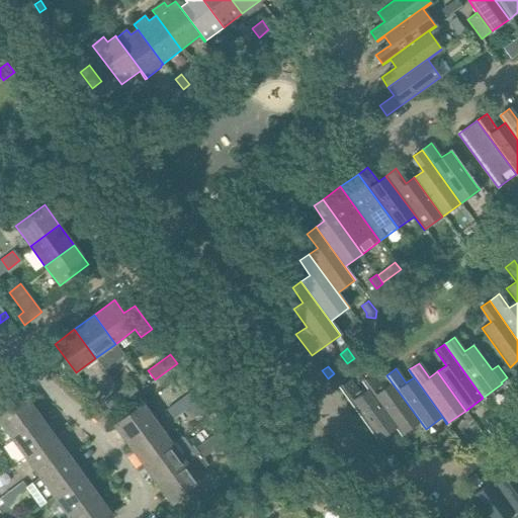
[(372,374),(363,380),(403,435),(419,423),(424,430),(426,429),(386,375),(385,375),(391,382),(383,389),(372,374)]
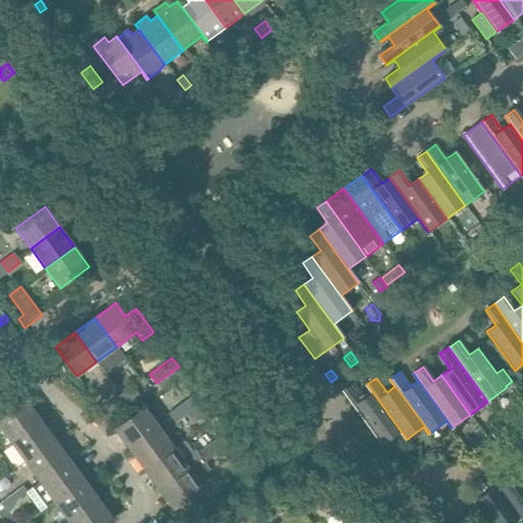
[(407,439),(367,384),(366,385),(372,392),(364,397),(353,383),(343,390),(382,444),(398,432),(405,440),(407,439)]
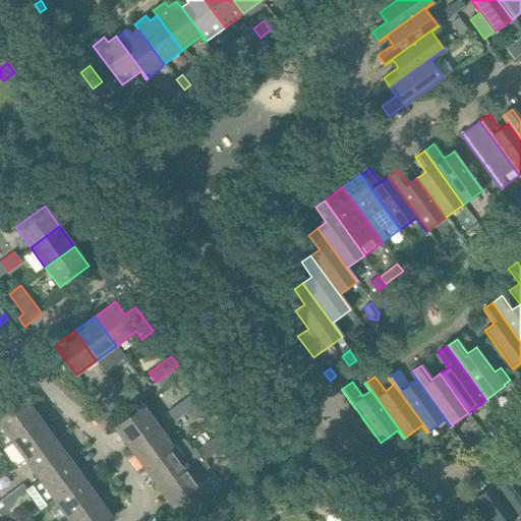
[(132,385),(120,393),(127,403),(139,394),(132,385)]
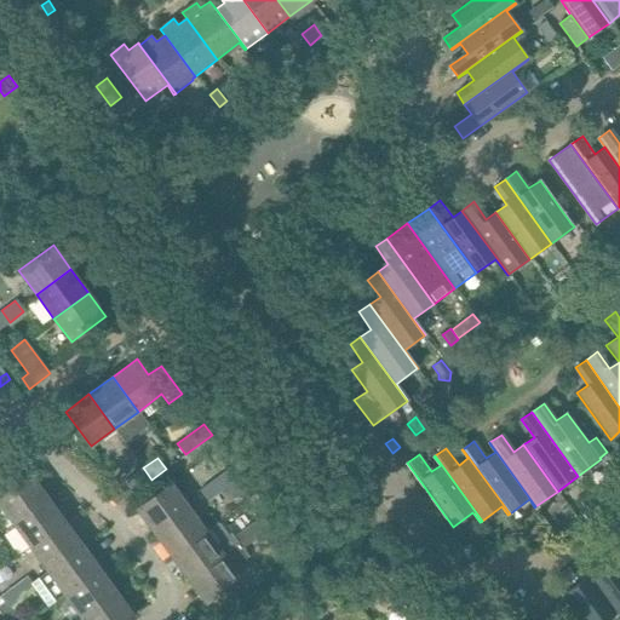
[(130,477),(138,489),(151,480),(143,468),(130,477)]
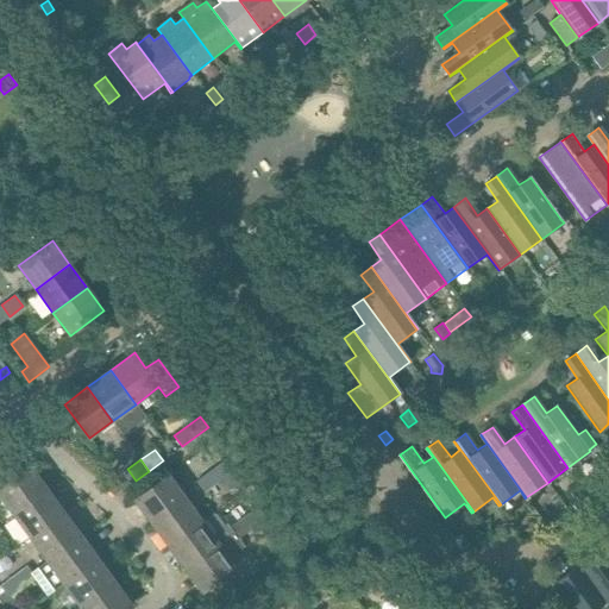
[(231,472),(224,462),(209,471),(218,483),(231,472)]
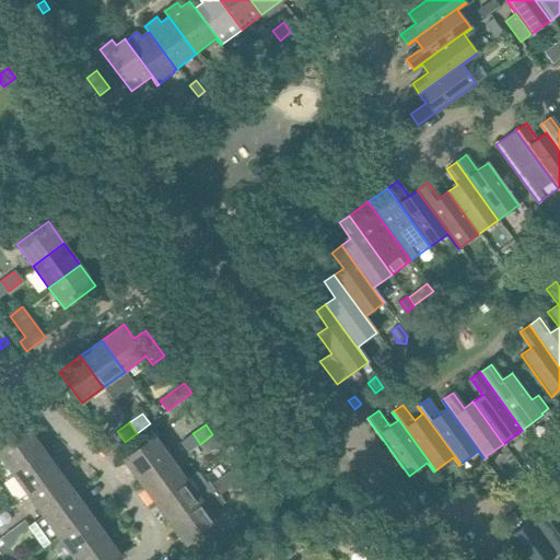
[(0,456),(12,473),(43,450),(27,429),(0,447),(0,456)]
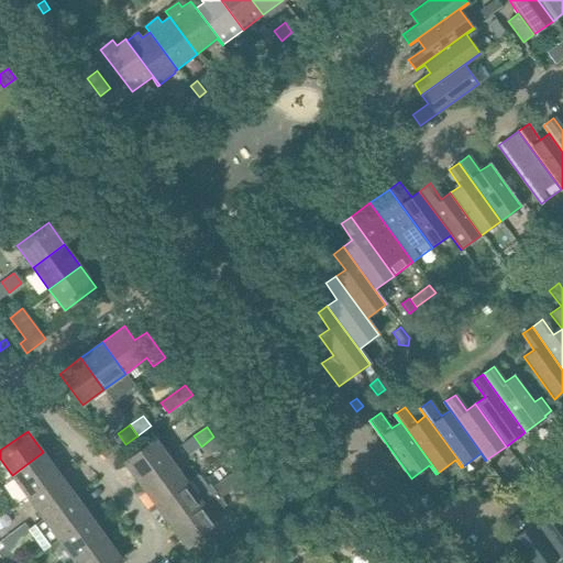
[(189,455),(201,446),(194,435),(181,444),(189,455)]
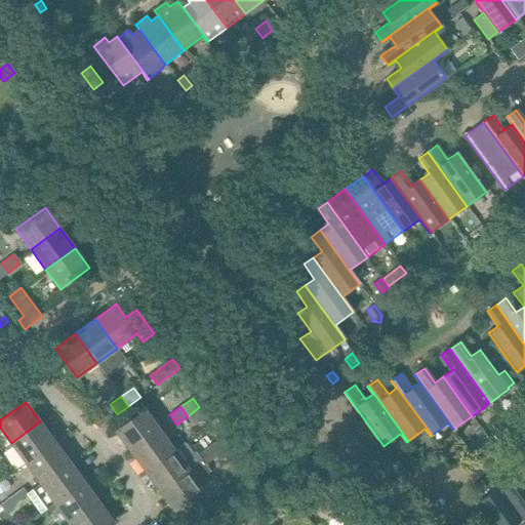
[(115,431),(130,450),(159,430),(144,409),(115,431)]
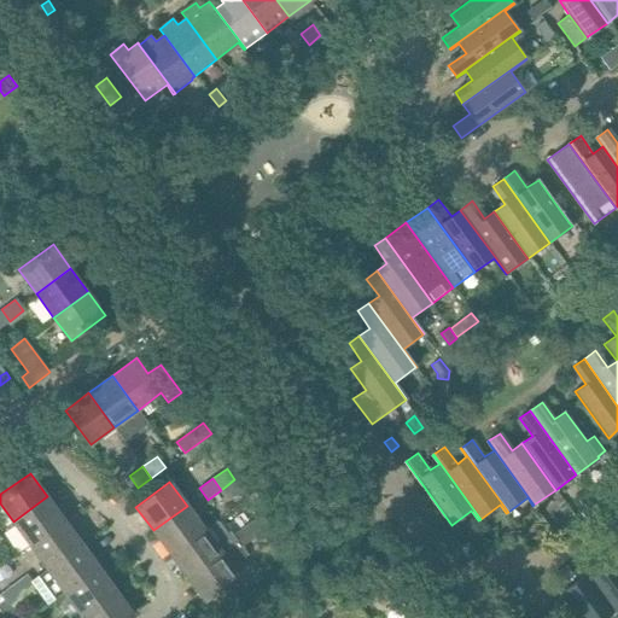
[(581,512),(594,502),(588,494),(575,502),(581,512)]
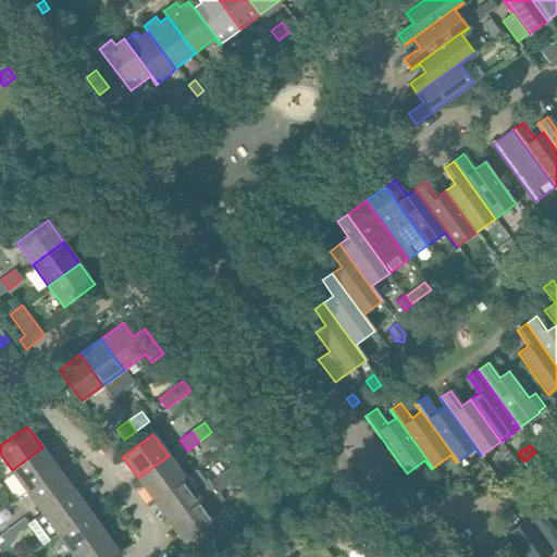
[(59,469),(42,447),(12,470),(27,492),(59,469)]
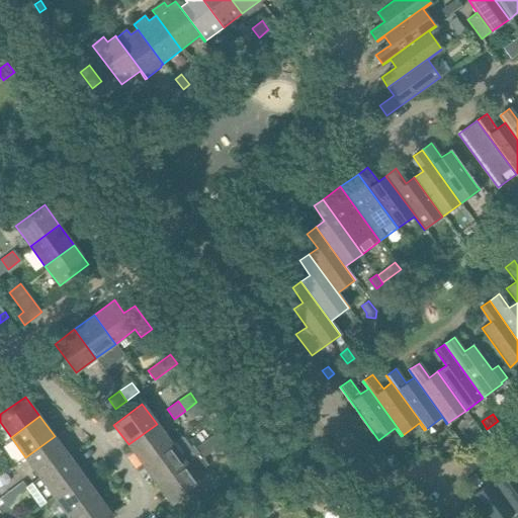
[(157,424),(128,444),(143,464),(171,443),(157,424)]
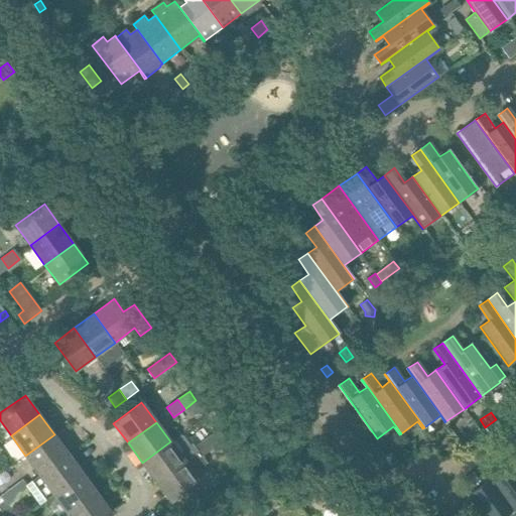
[(225,439),(218,430),(207,438),(214,447),(225,439)]
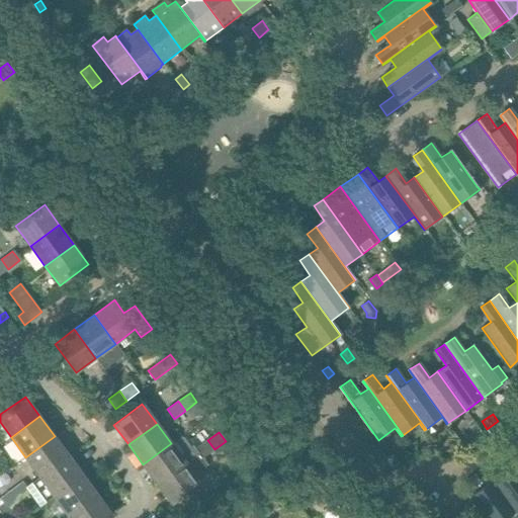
[(69,455),(55,436),(25,457),(39,477),(69,455)]
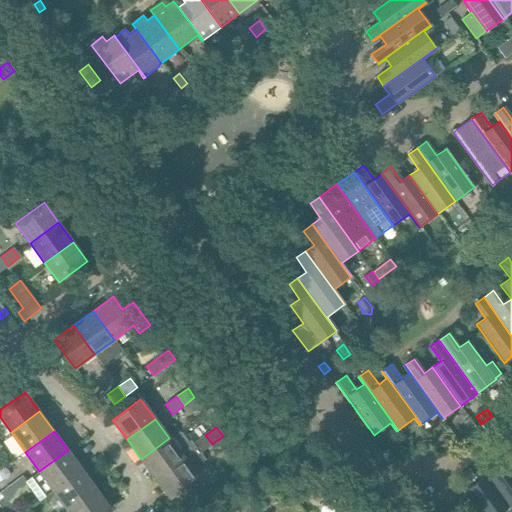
[(141,459),(155,478),(197,448),(193,443),(187,442),(179,431),(169,438),(141,459)]
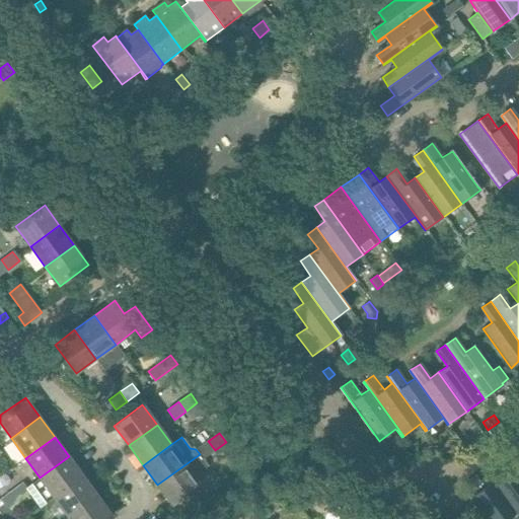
[(472,438),(465,442),(471,453),(478,449),(472,438)]
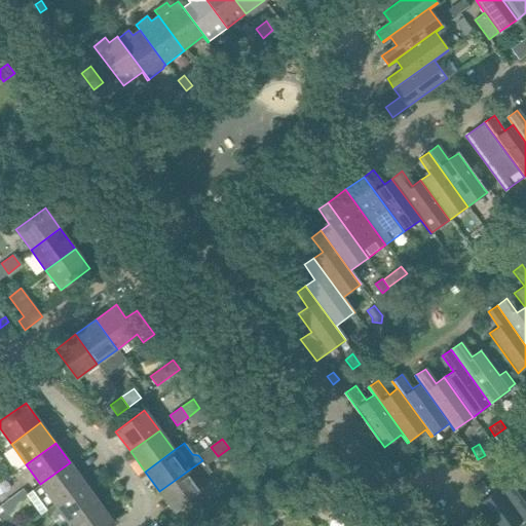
[(250,462),(236,445),(222,455),(235,473),(250,462)]
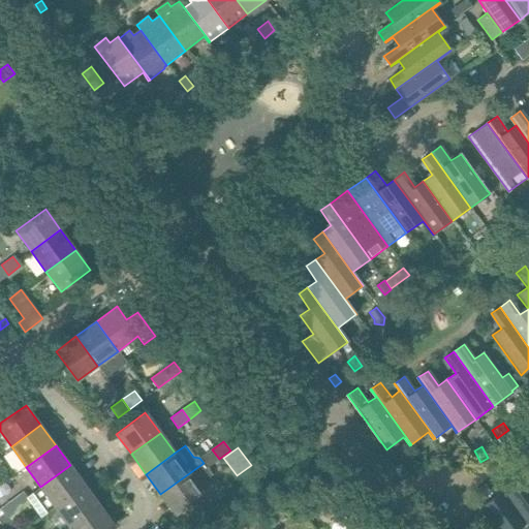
[(199,458),(204,463),(207,468),(219,459),(212,449),(199,458)]
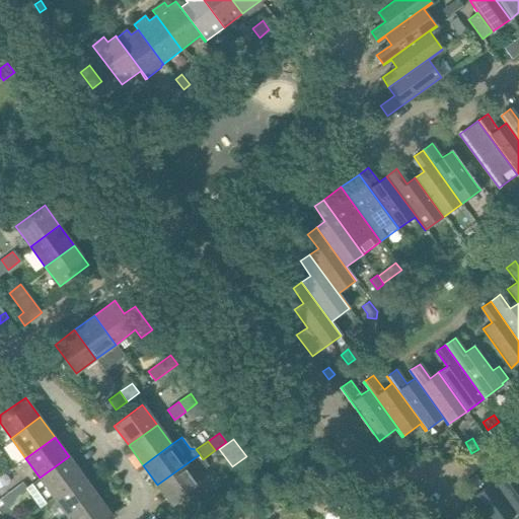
[(209,466),(203,459),(200,454),(157,485),(172,505),(189,493),(201,485),(195,476),(209,466)]
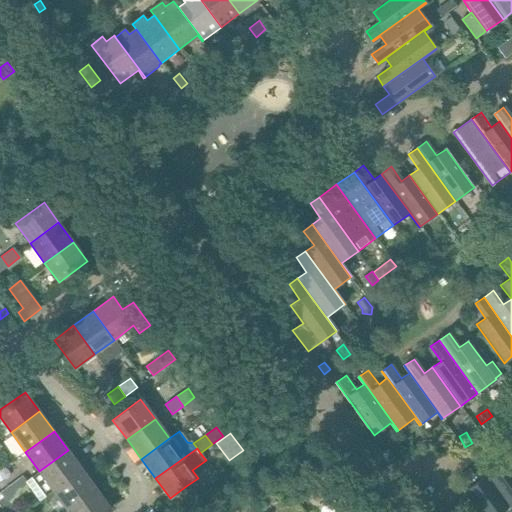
[(82,470),(68,450),(39,471),(31,477),(45,497),(54,491),(82,470)]
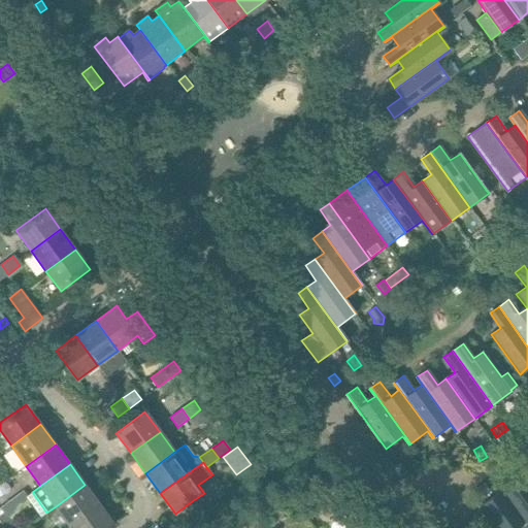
[(500,491),(524,524),(527,521),(527,484),(522,475),(515,481),(510,475),(505,467),(504,467),(498,472),(503,480),(495,485),(500,491)]
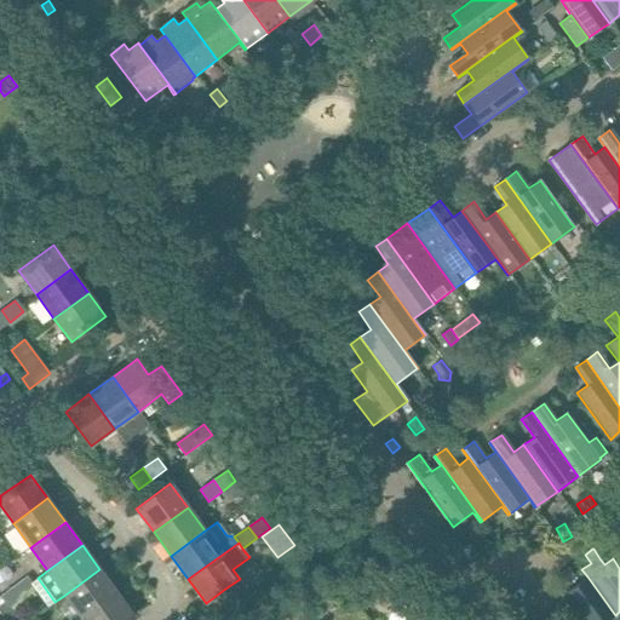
[(389,563),(371,578),(375,585),(395,572),(389,563)]
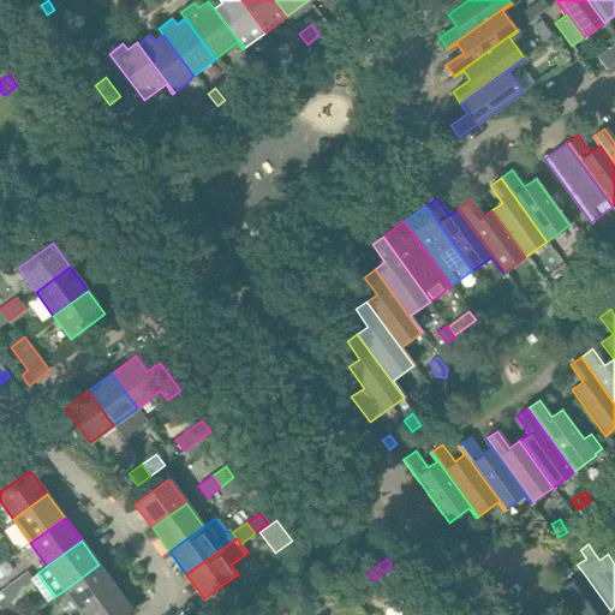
[(563,562),(556,568),(562,577),(571,571),(563,562)]
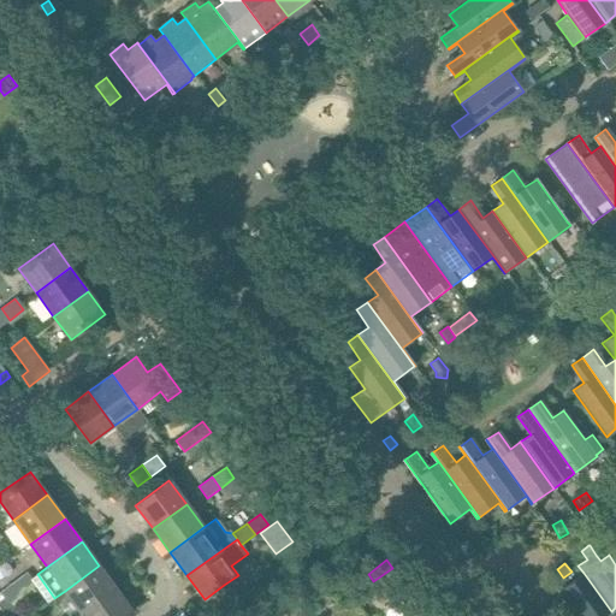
[(116,588),(99,566),(65,591),(82,614),(116,588)]
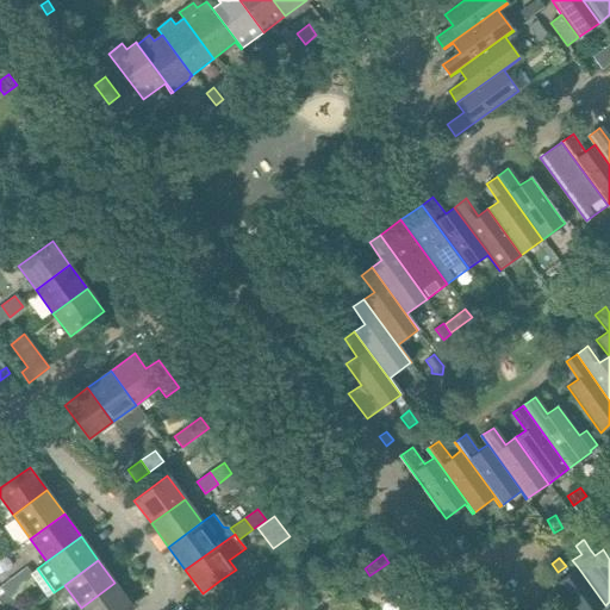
[(27,567),(14,577),(23,589),(36,579),(27,567)]
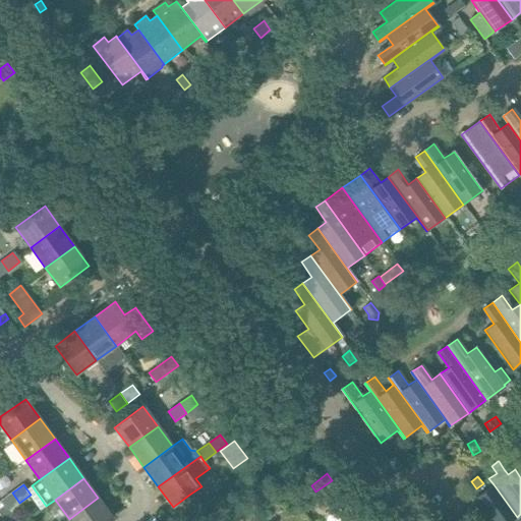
[(472,500),(477,507),(487,520),(512,520),(517,517),(494,484),(472,500)]
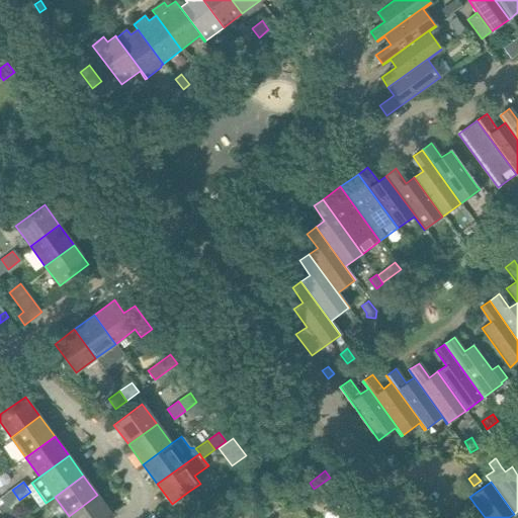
[(4,503),(0,506),(0,511),(5,517),(14,517),(17,516),(10,507),(19,500),(12,490),(0,498),(4,503)]
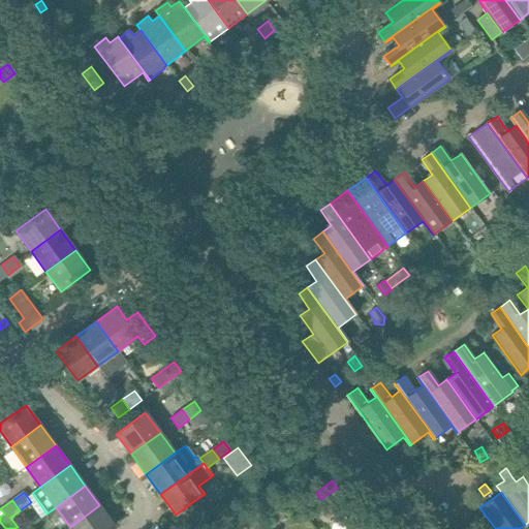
[(70,527),(71,528),(110,528),(115,526),(99,505),(70,527)]
